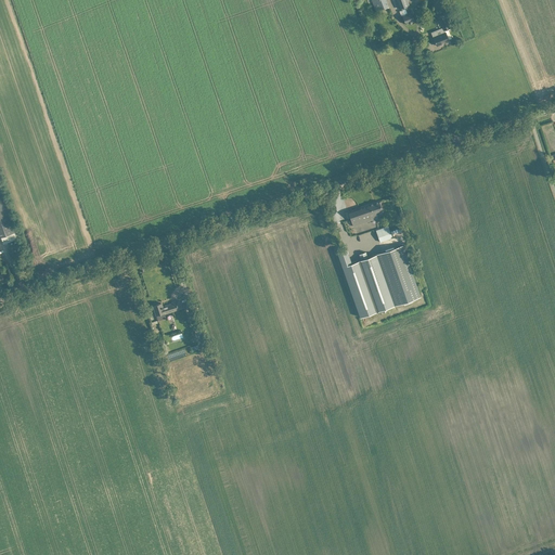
[(371,0),(376,12),(389,7),(386,0),(371,0)]
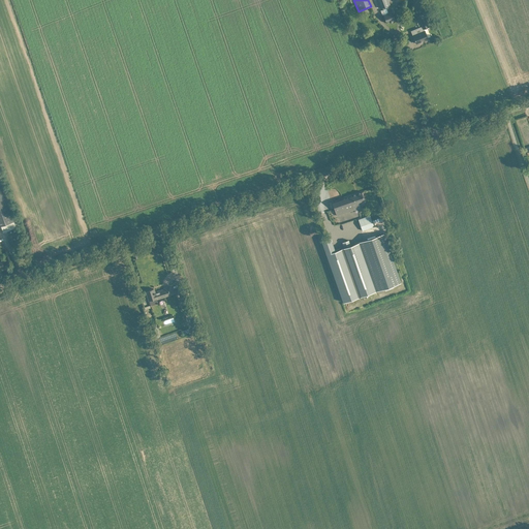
[(396,20),(387,0),(376,0),(380,8),(386,5),(386,7),(380,10),(382,14),(383,14),(386,23),(396,20)]
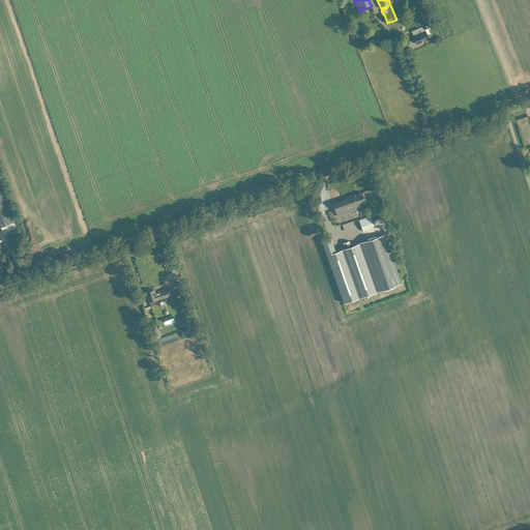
[(422,26),(423,29),(424,28),(430,26),(424,13),(418,17),(422,26)]
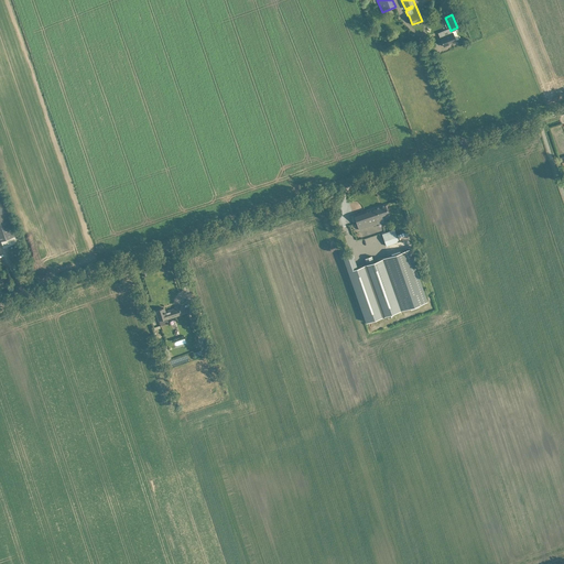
[(449,28),(438,33),(440,38),(444,46),(456,41),(456,40),(453,32),(452,30),(451,31),(449,28)]
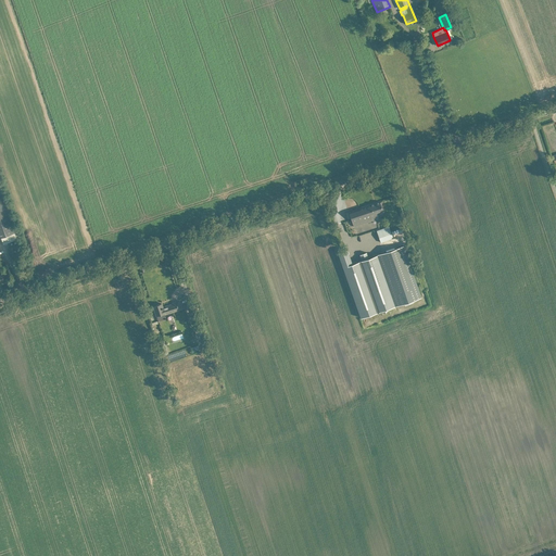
[(0,235),(1,238),(15,232),(11,222),(0,189),(0,235)]
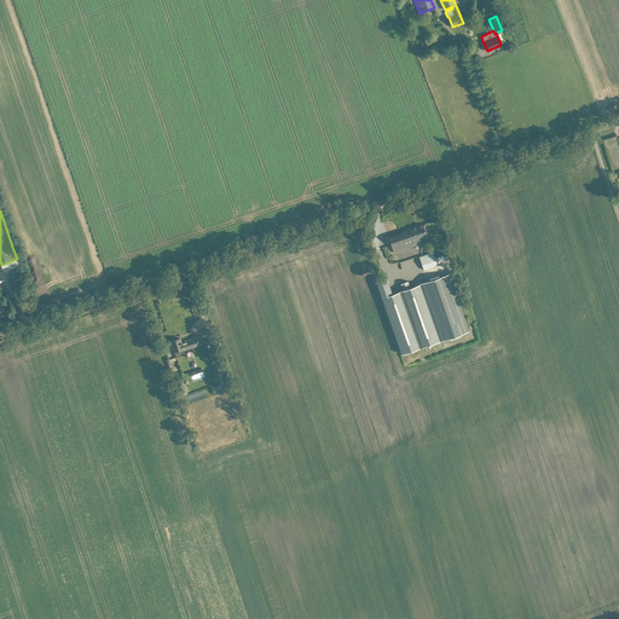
[(394,253),(415,246),(421,243),(418,237),(427,235),(423,224),(388,236),(394,253)]
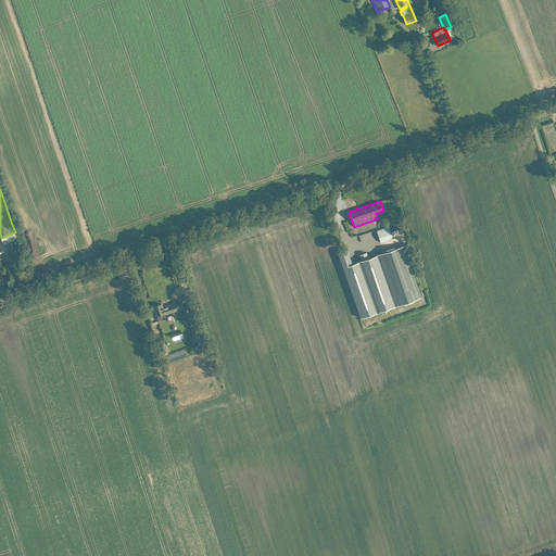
[(380,242),(393,238),(389,226),(377,230),(380,242)]
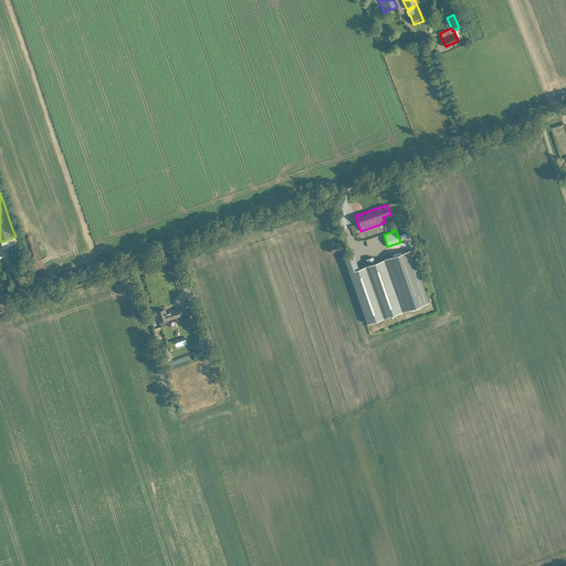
[(410,250),(384,259),(402,311),(429,302),(410,250)]
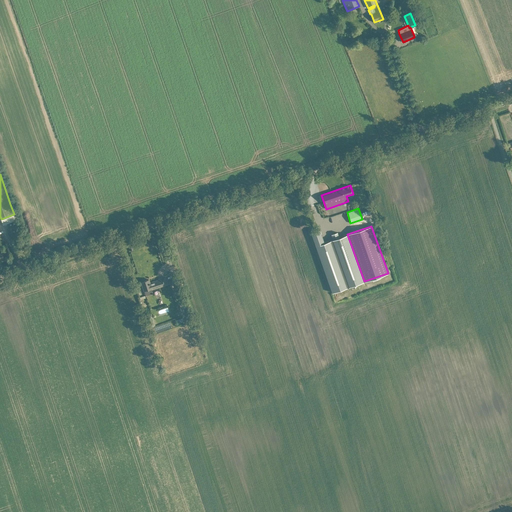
[(13,227),(8,229),(11,237),(16,235),(13,227)]
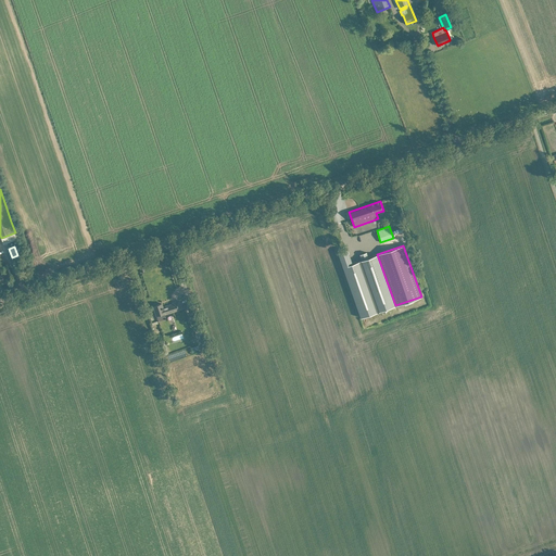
[(348,249),(338,252),(361,317),(395,305),(377,254),(368,257),(366,252),(359,254),(362,260),(352,263),(348,249)]
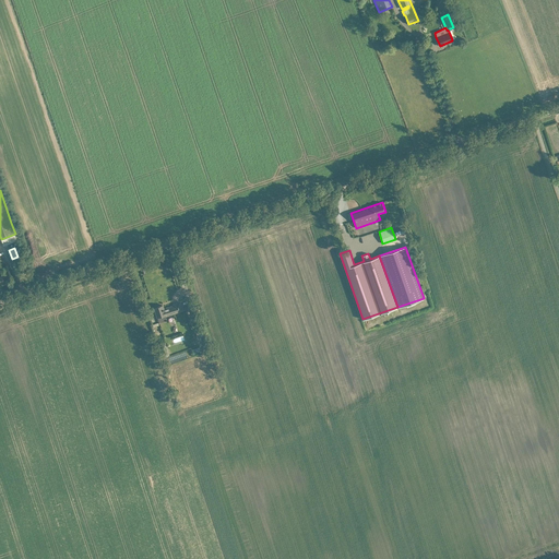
[(163,305),(154,308),(156,312),(157,317),(158,317),(159,318),(161,322),(166,320),(165,317),(165,316),(166,316),(182,310),(181,307),(180,302),(174,305),(174,306),(164,309),(163,305)]
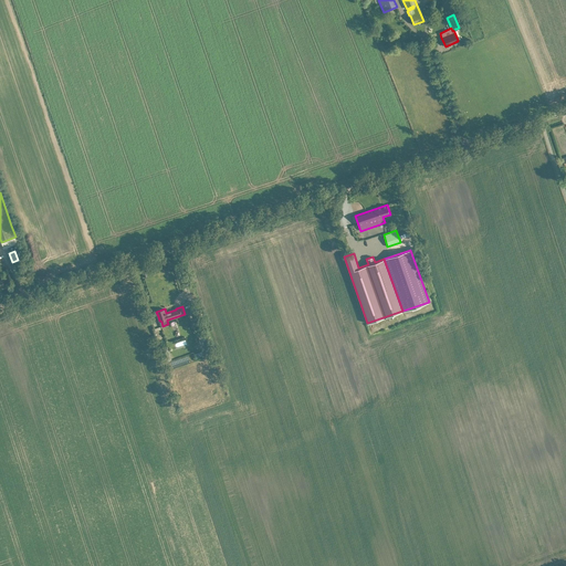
[(161,326),(155,328),(158,344),(165,342),(161,326)]
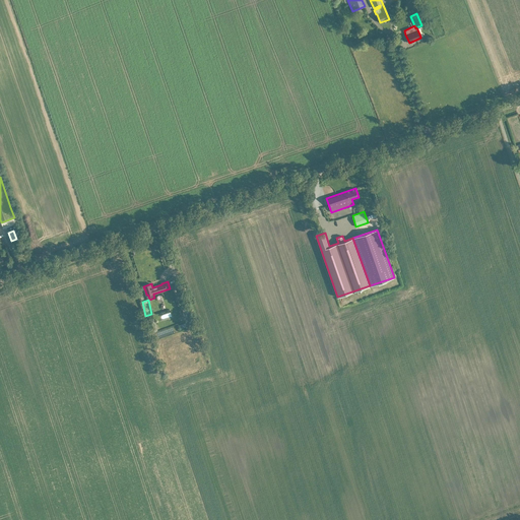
[(151,319),(148,320),(151,331),(157,330),(156,325),(154,325),(151,319)]
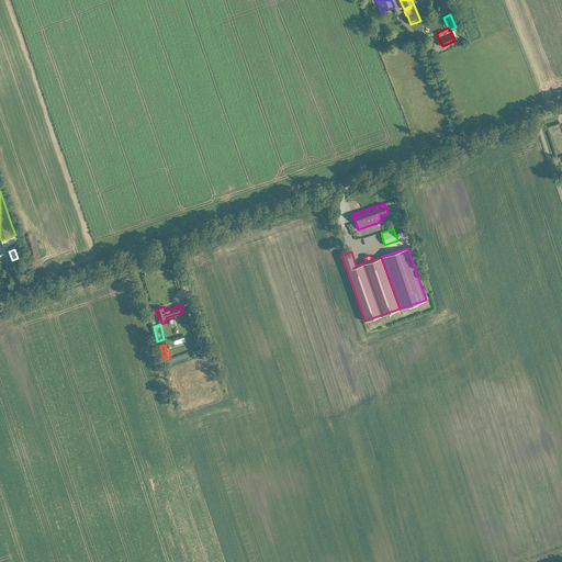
[(169,359),(171,364),(189,359),(187,353),(169,359)]
